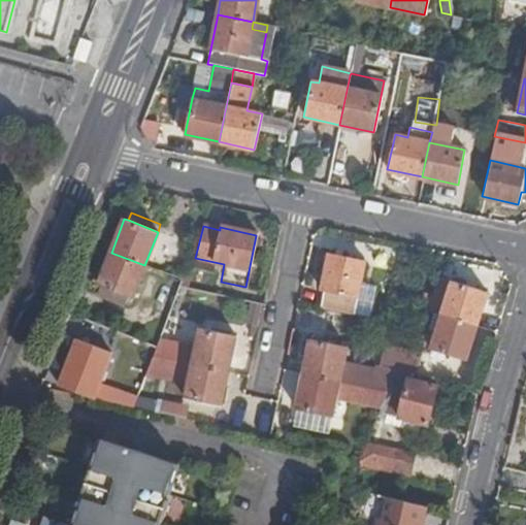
[(169,236),(158,232),(144,265),(157,270),(169,236)]
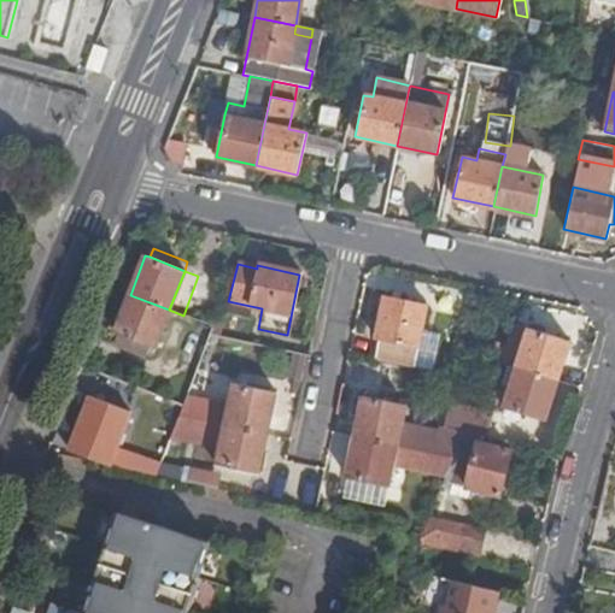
[(169,310),(130,295),(115,334),(117,334),(150,348),(154,349),(169,310)]
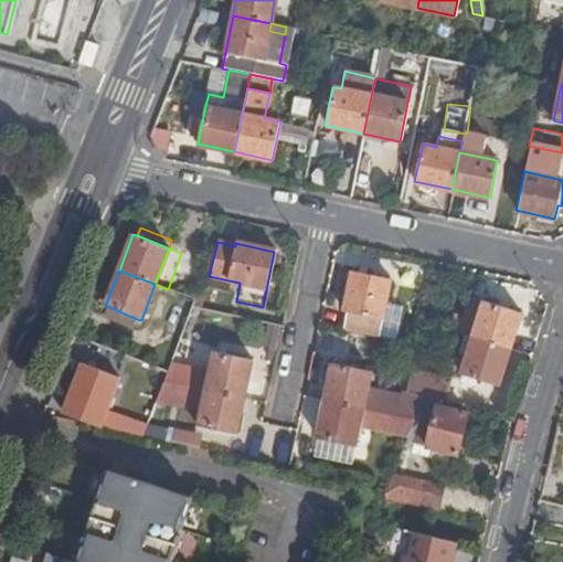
[(347,310),(342,327),(378,335),(384,307),(389,281),(352,273),(344,310),(347,310)]
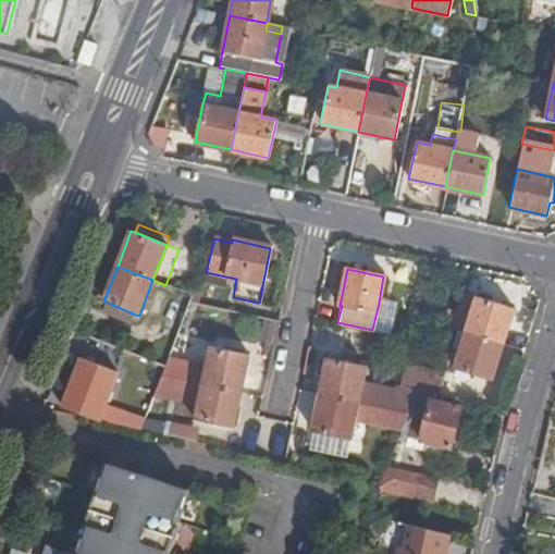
[(467,333),(503,345),(514,308),(490,300),(479,297),(478,297),(464,293),(456,318),(469,322),(467,333)]
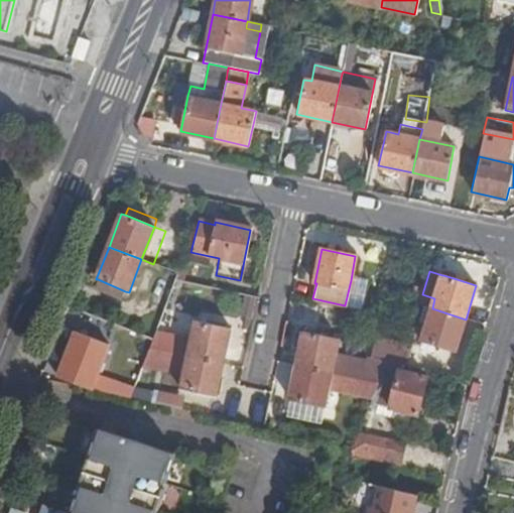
[(125,291),(98,279),(94,289),(121,300),(125,291)]
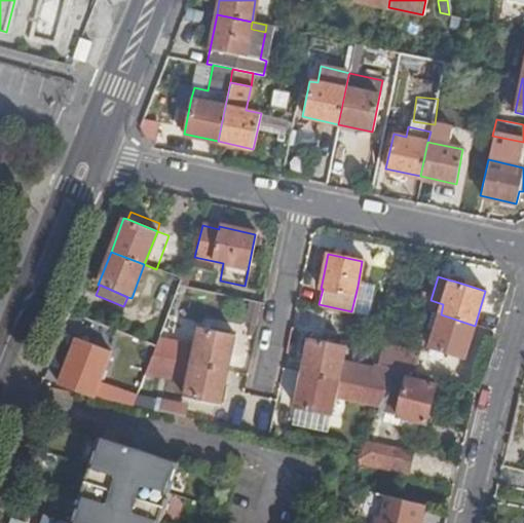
[(351,311),(367,313),(372,288),(358,286),(351,311)]
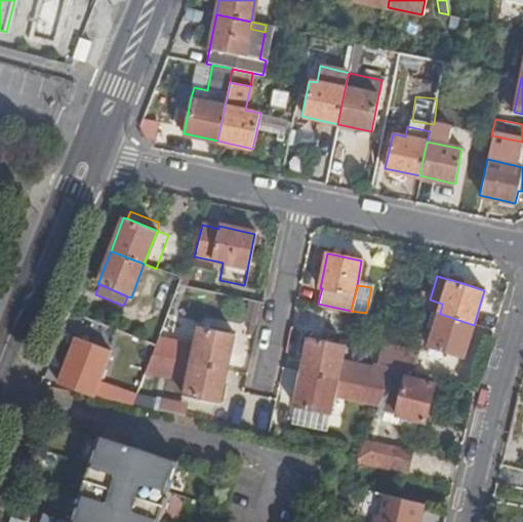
[(406,294),(403,303),(414,306),(417,298),(406,294)]
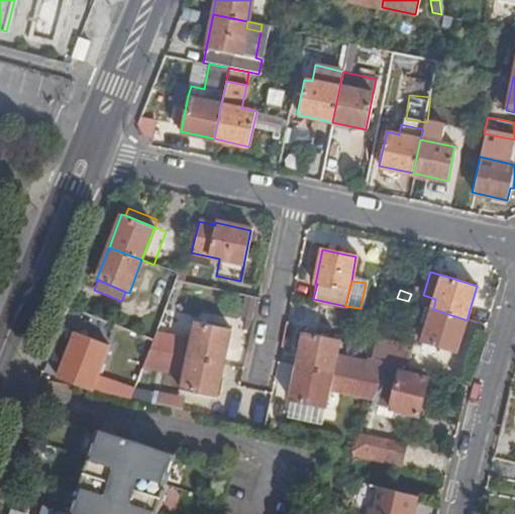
[(456,352),(467,320),(433,309),(422,342),(456,352)]
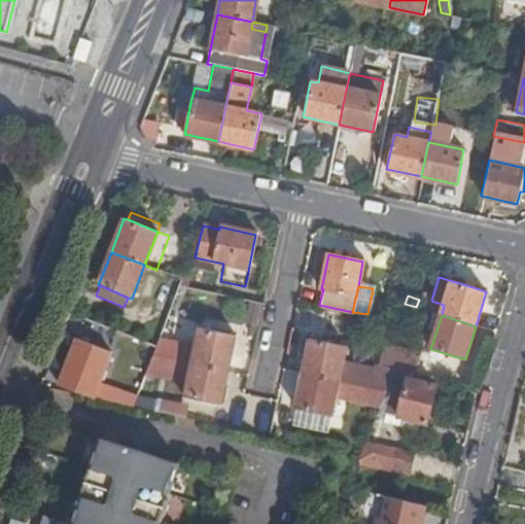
[(156,340),(154,346),(151,354),(193,363),(228,371),(235,336),(200,328),(196,348),(156,340)]
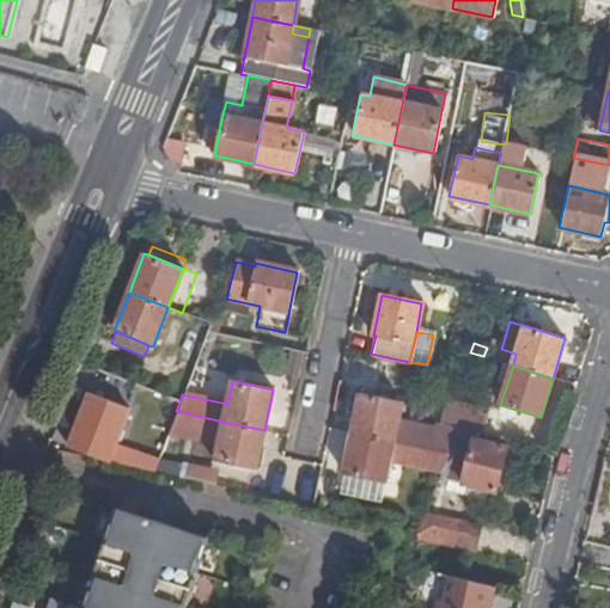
[(69,447),(105,461),(139,468),(144,459),(114,447),(129,407),(91,393),(69,447)]
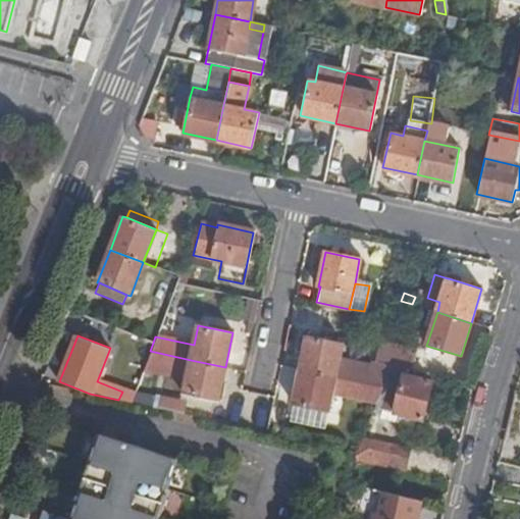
[(390,372),(392,366),(373,362),(372,362),(371,361),(370,366),(339,360),(342,343),(307,335),(300,369),(383,387),(390,372)]
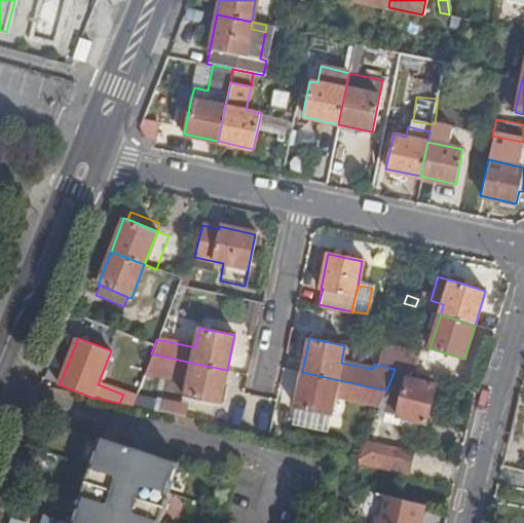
[(400,370),(414,373),(417,360),(412,359),(413,352),(390,347),(389,352),(379,350),(376,365),(395,369),(400,370)]
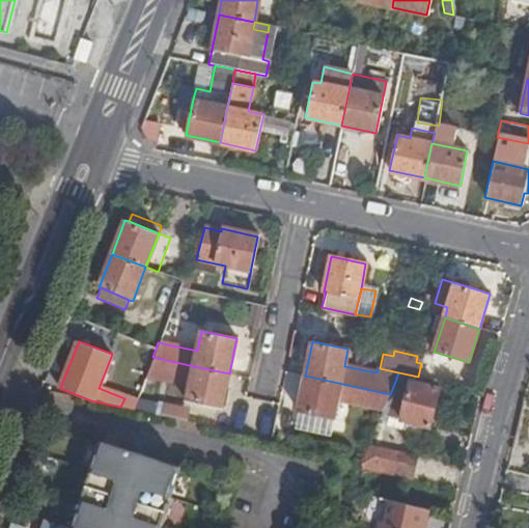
[(163,417),(197,423),(200,405),(222,409),(229,373),(194,366),(187,401),(185,401),(183,411),(164,408),(163,417)]
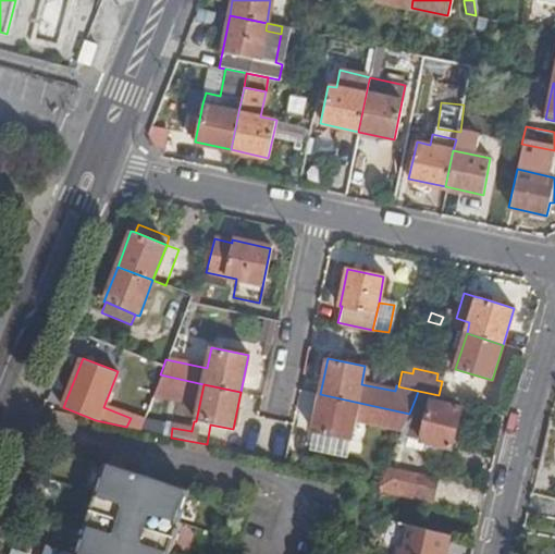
[(354,420),(402,430),(409,414),(320,394),(312,432),(349,439),(354,420)]
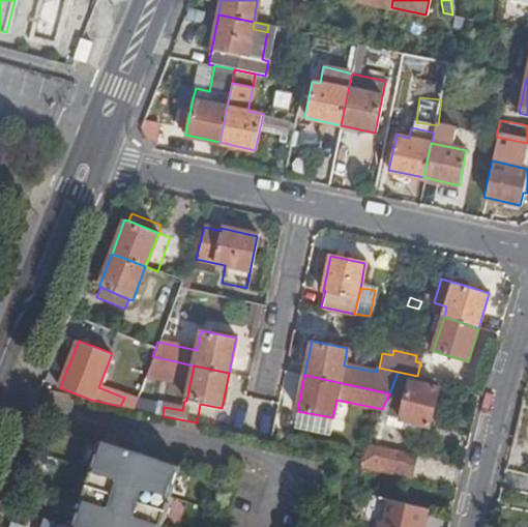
[(382,409),(381,413),(429,426),(438,387),(396,378),(389,393),(382,409)]
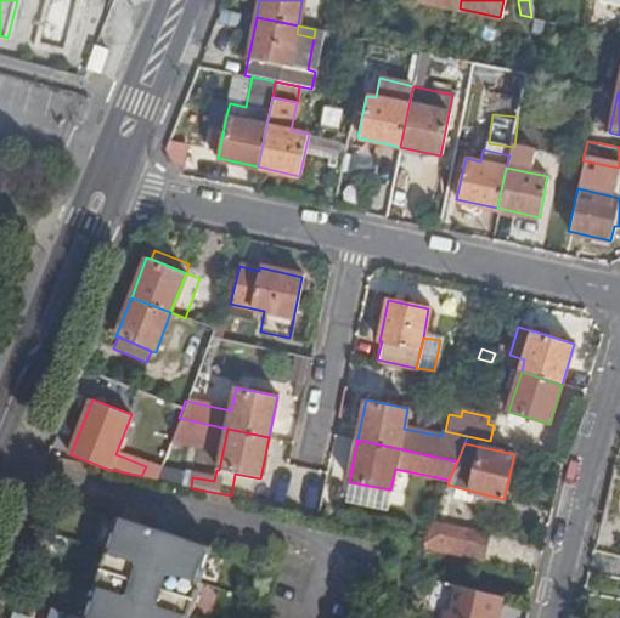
[(387,508),(390,489),(349,482),(345,499),(387,508)]
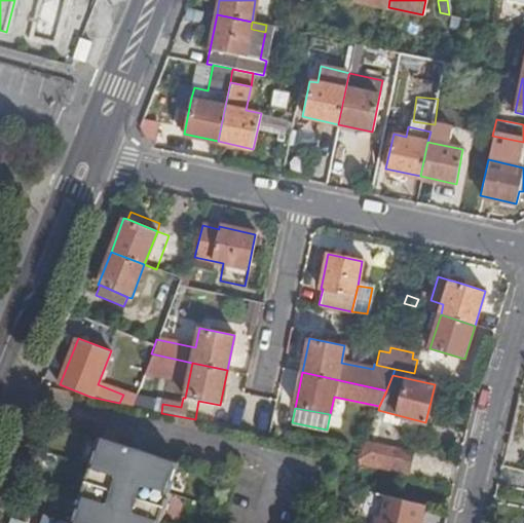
[(158,522),(178,463),(101,438),(73,522),(158,522)]
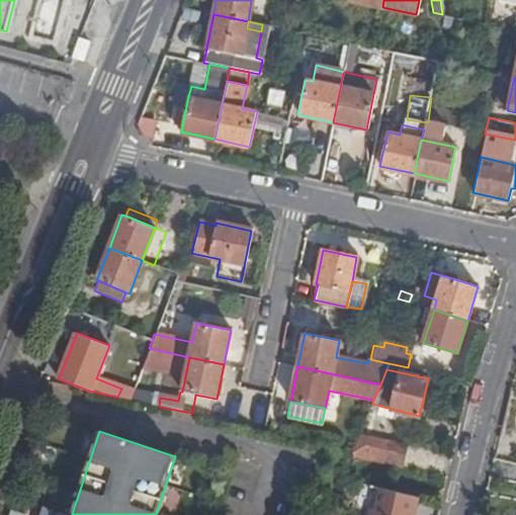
[(358,435),(353,448),(351,453),(355,454),(353,456),(401,465),(405,445),(358,435)]
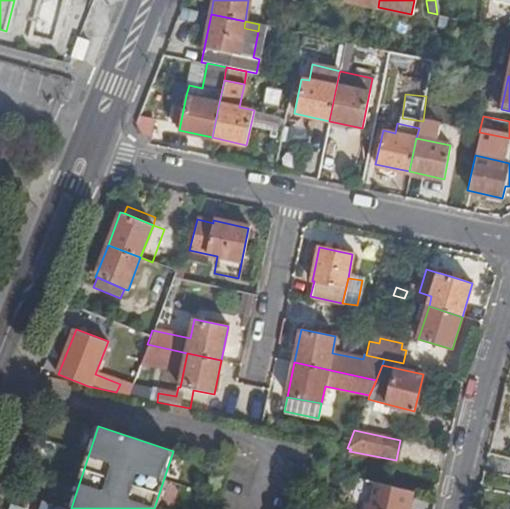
[(371,506),(384,508),(408,508),(413,491),(377,482),(371,506)]
